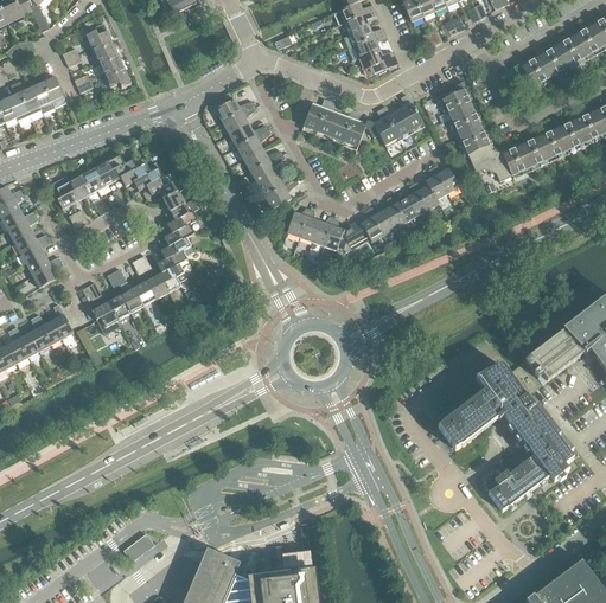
[(0,0),(0,8),(6,23),(31,11),(31,10),(26,0),(18,4),(16,0),(0,0)]
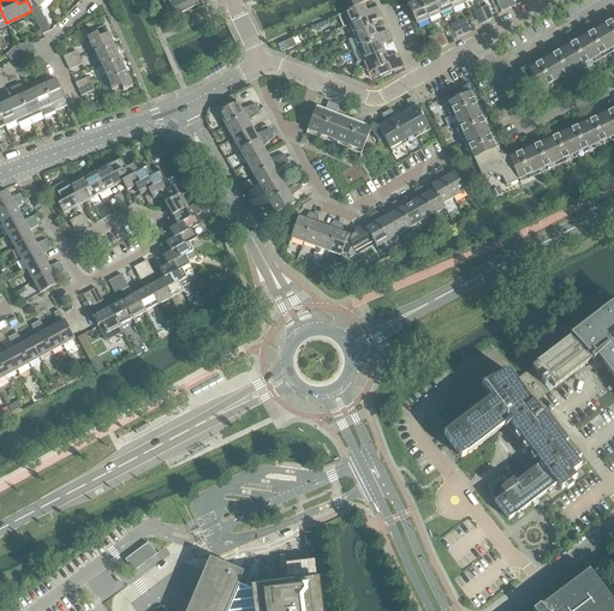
[(16,0),(18,4),(27,0),(31,10),(31,11),(41,31),(49,28),(37,4),(41,0),(16,0)]
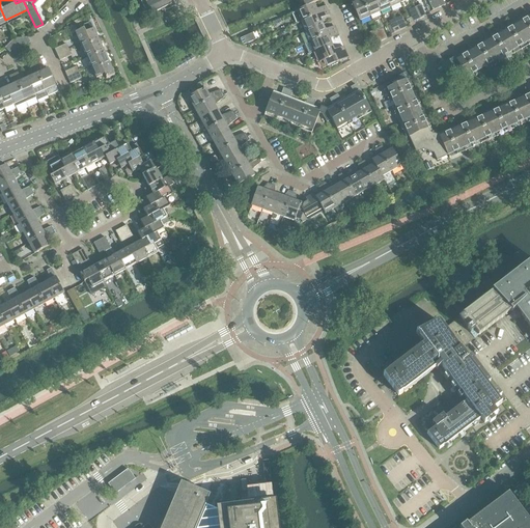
[(145,0),(150,10),(170,1),(169,0),(145,0)]
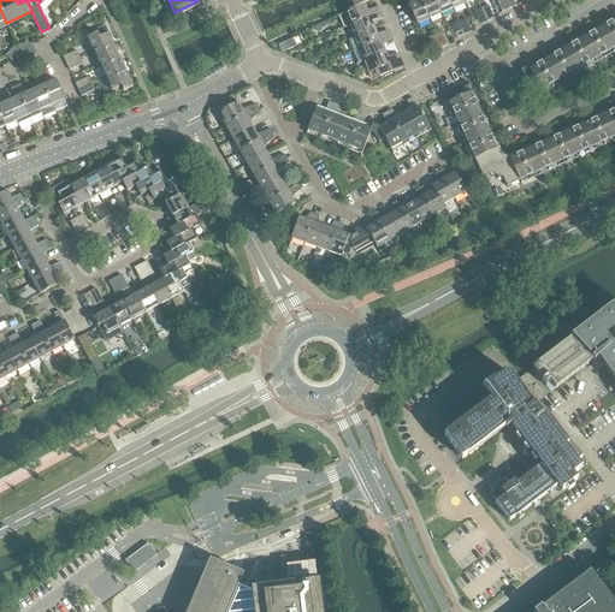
[(429,16),(421,0),(411,0),(408,1),(417,21),(429,16)]
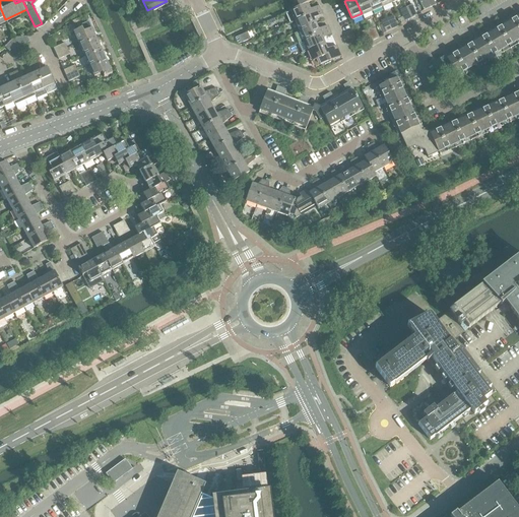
[(355,0),(362,13),(372,8),(368,0),(355,0)]
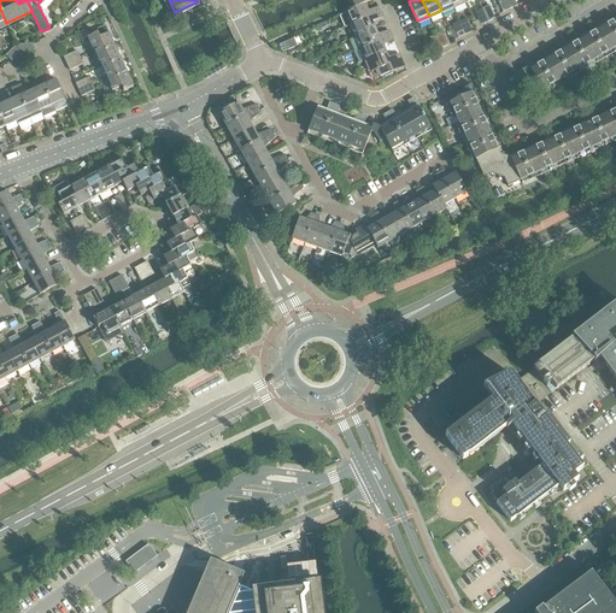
[(436,0),(441,10),(453,5),(451,0),(436,0)]
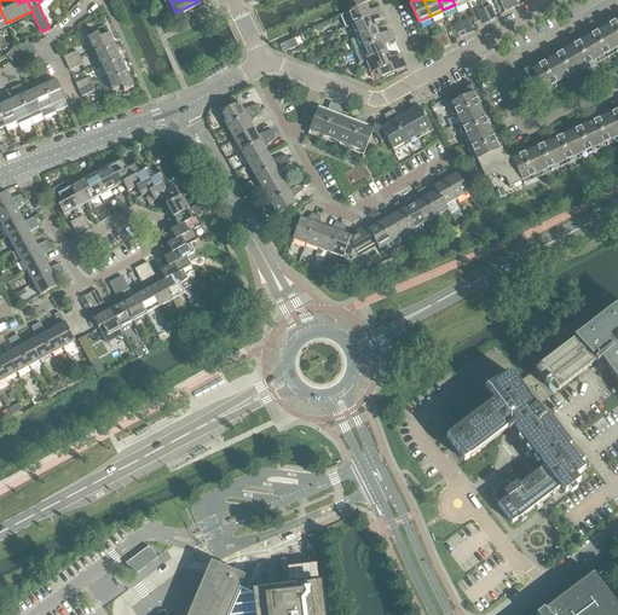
[(346,24),(352,22),(381,9),(379,4),(369,9),(365,1),(356,6),(340,12),(346,24)]
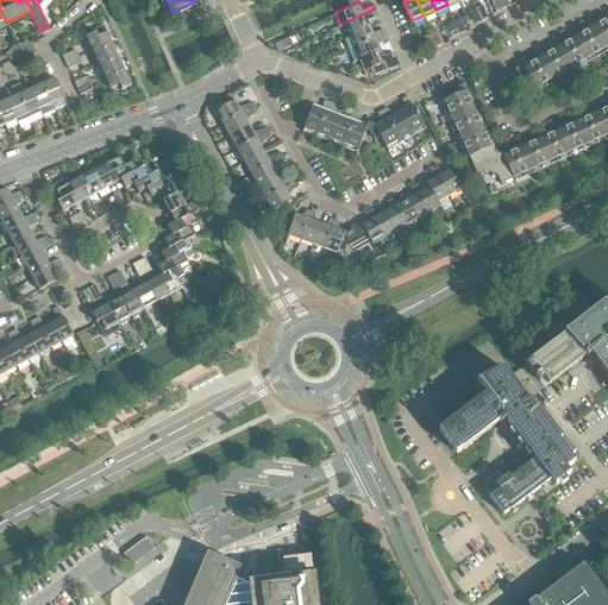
[(482,2),(475,5),(481,18),(488,14),(482,2)]
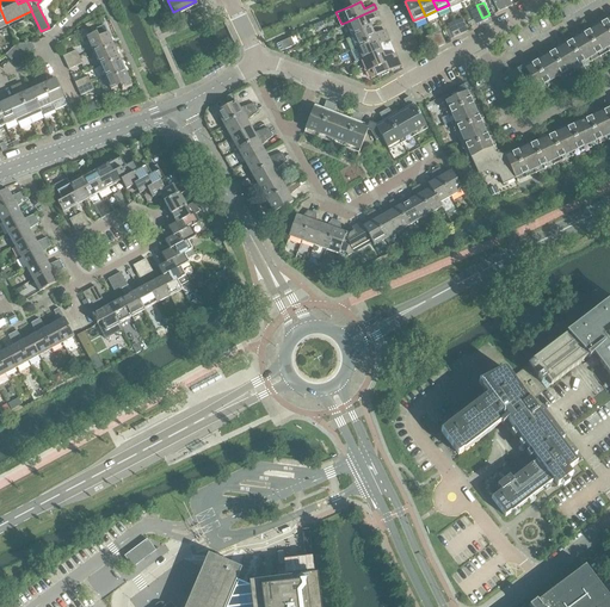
[(482,18),(476,5),(469,8),(475,22),(482,18)]
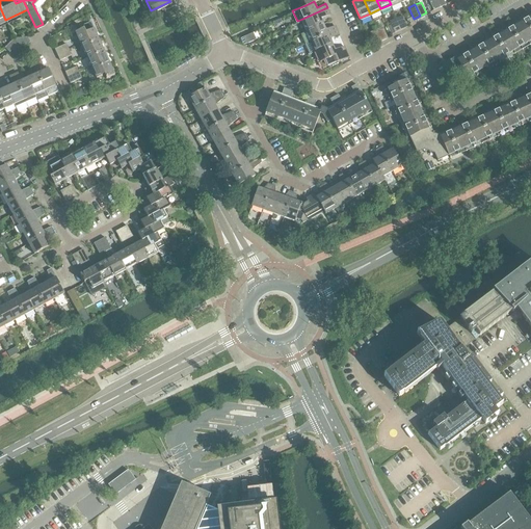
[(302,19),(307,29),(323,22),(320,16),(329,11),(327,7),(302,19)]
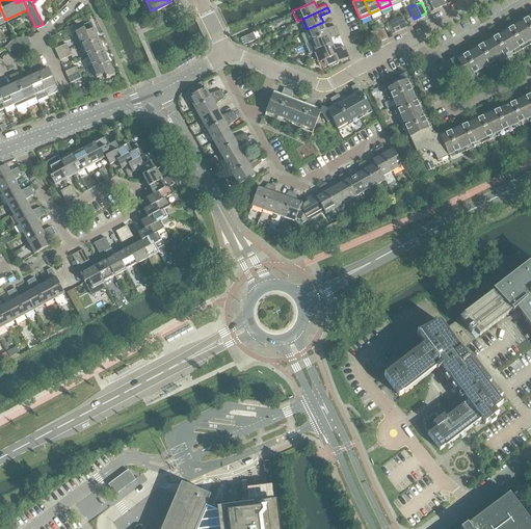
[(401,12),(396,16),(400,27),(406,24),(401,12)]
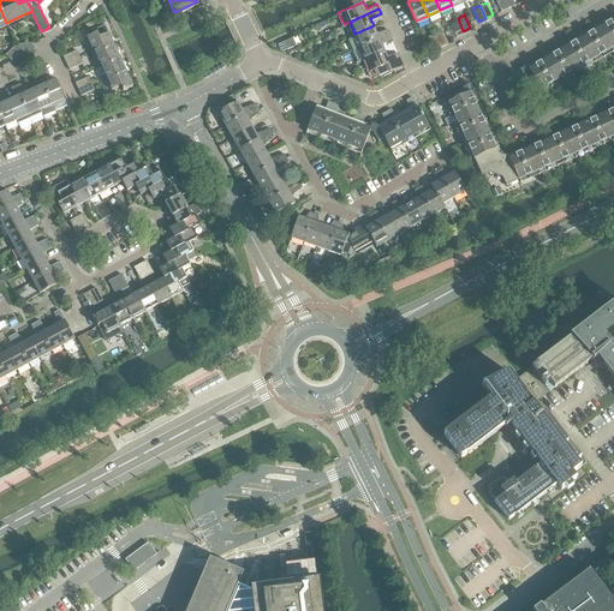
[(549,52),(550,53),(543,58),(542,57),(532,61),(534,63),(528,66),(541,87),(613,43),(613,15),(612,17),(612,16),(603,21),(603,22),(594,28),(594,27),(584,31),(585,33),(577,37),(577,36),(567,41),(568,42),(559,48),(559,47),(549,52)]
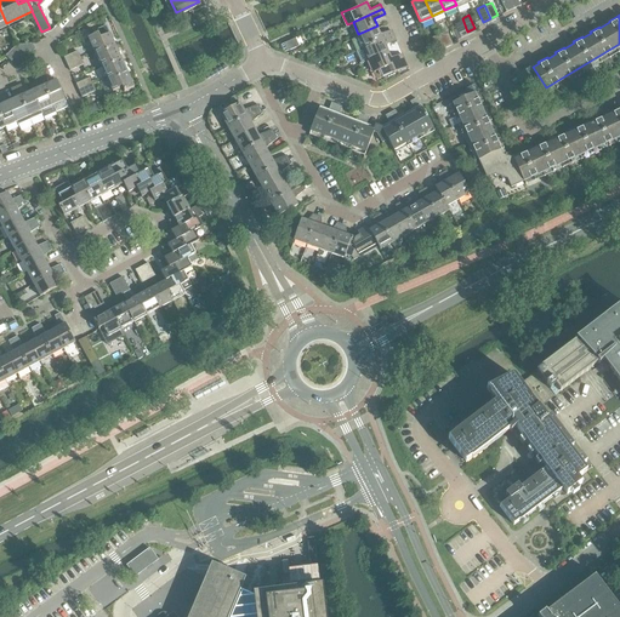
[(467,32),(462,18),(455,21),(460,34),(467,32)]
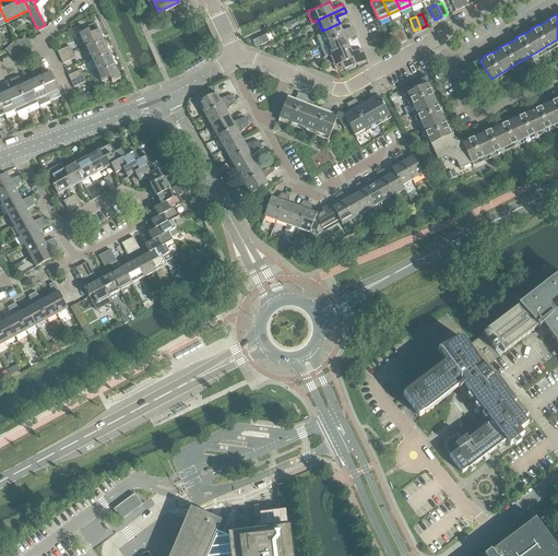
[(79,32),(84,44),(93,40),(94,44),(104,39),(95,21),(86,24),(87,27),(79,32)]
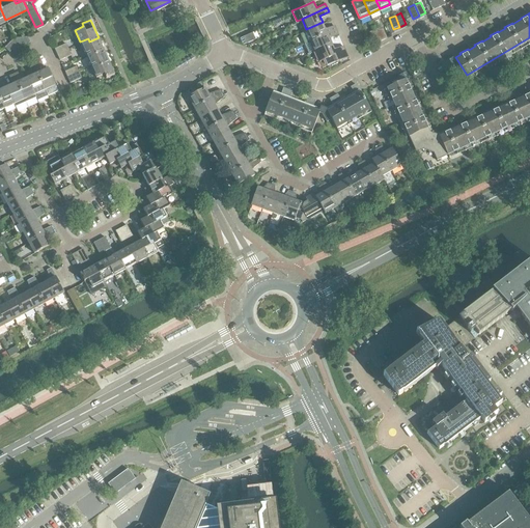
[(306,29),(310,39),(336,28),(334,24),(325,27),(323,22),(306,29)]
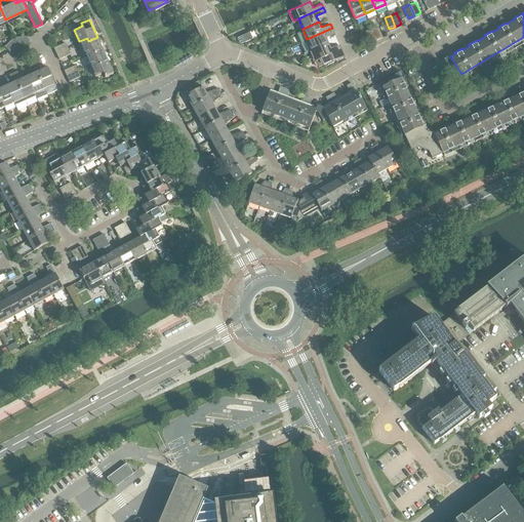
[(377,24),(371,27),(376,37),(381,35),(377,24)]
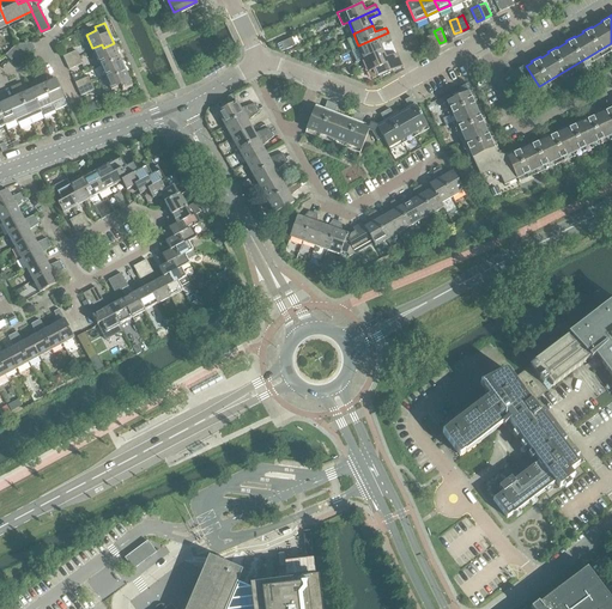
[(440,43),(434,31),(426,34),(432,47),(440,43)]
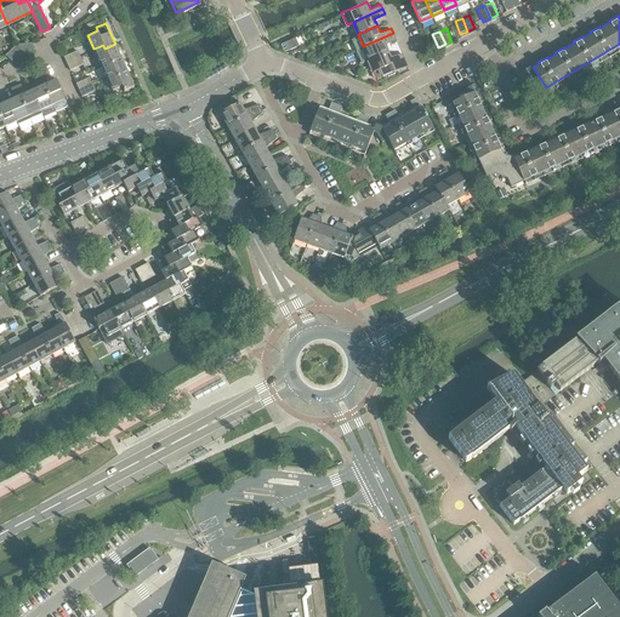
[(363,46),(369,57),(388,49),(385,41),(396,38),(393,33),(363,46)]
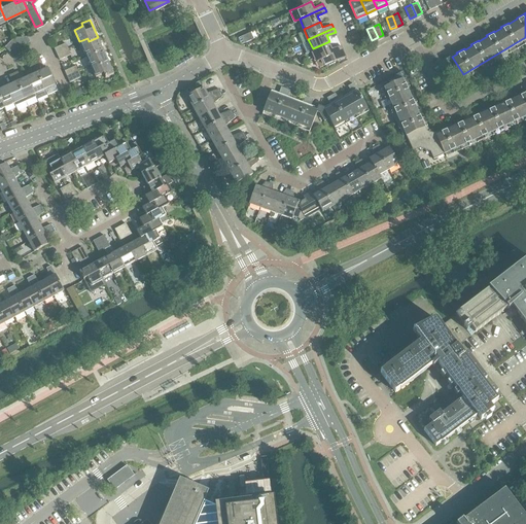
[(241,34),(244,41),(253,36),(250,30),(241,34)]
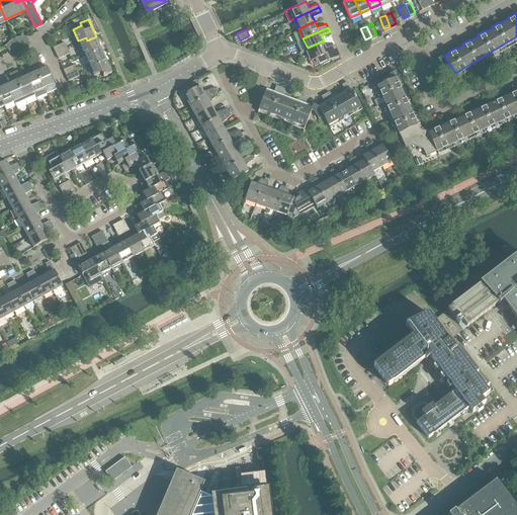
[(25,33),(12,34),(17,44),(28,38),(25,33)]
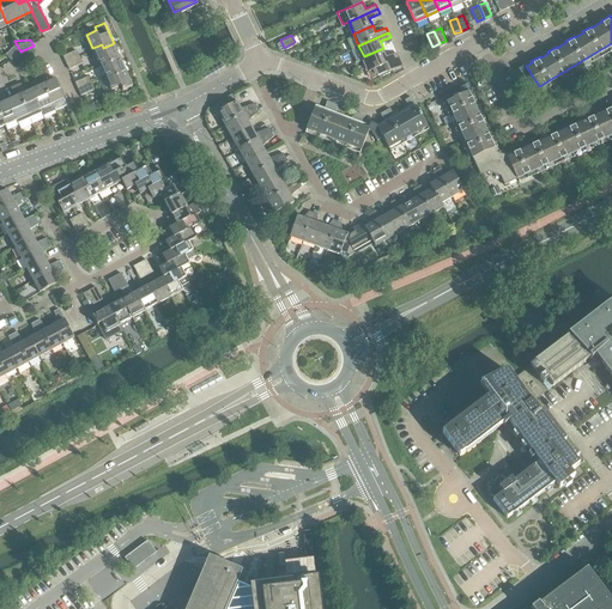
[(20,52),(14,41),(5,52),(10,56),(20,52)]
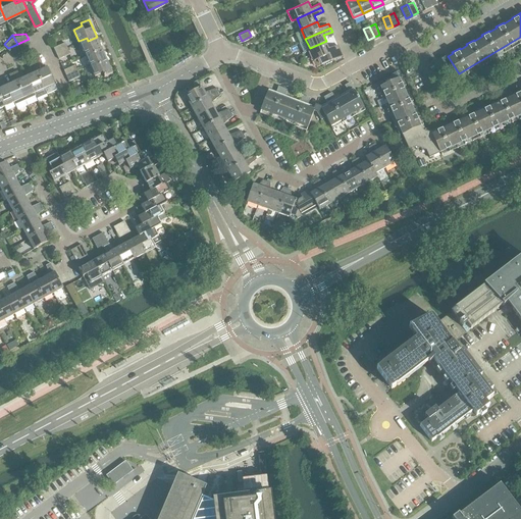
[(79,41),(84,52),(92,49),(94,52),(102,48),(97,37),(88,41),(87,38),(79,41)]
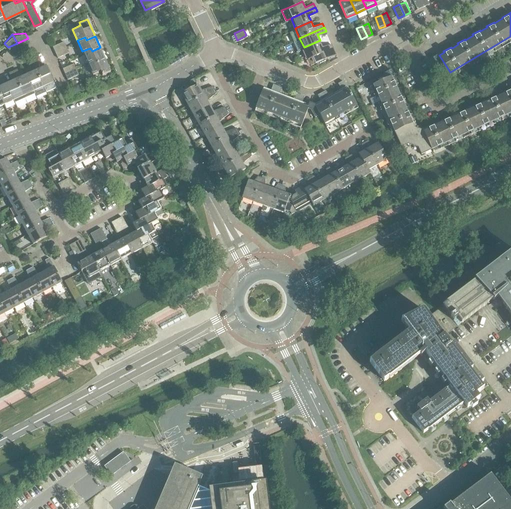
[(52,45),(55,50),(66,45),(63,40),(52,45)]
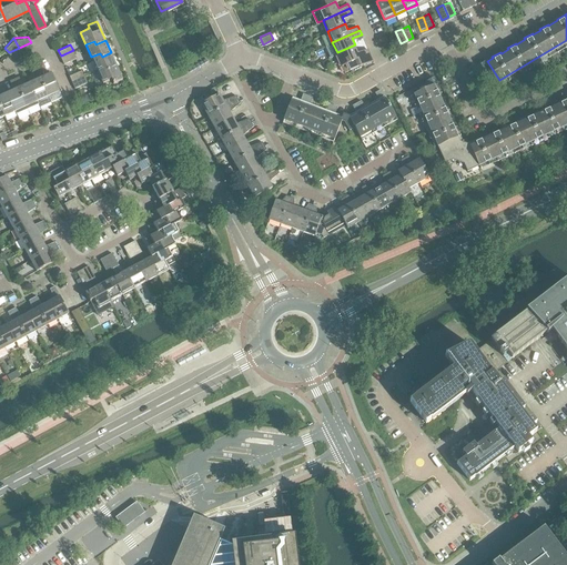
[(355,44),(337,52),(342,63),(346,61),(350,68),(351,68),(353,71),(352,72),(353,72),(364,66),(364,64),(363,62),(372,58),(366,46),(357,50),(355,44)]
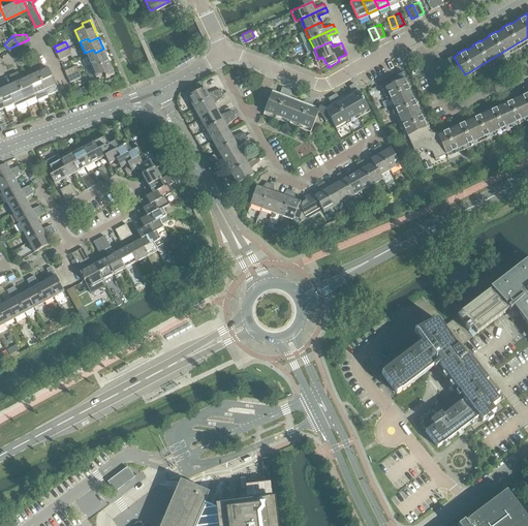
[(68,47),(57,52),(59,57),(70,52),(68,47)]
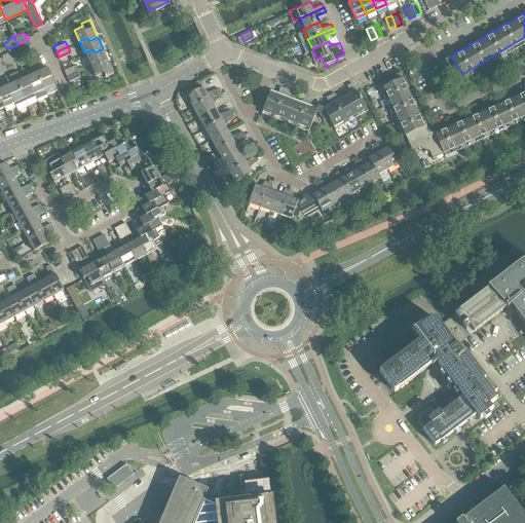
[(84,52),(89,64),(98,61),(100,64),(108,60),(103,48),(95,52),(92,49),(84,52)]
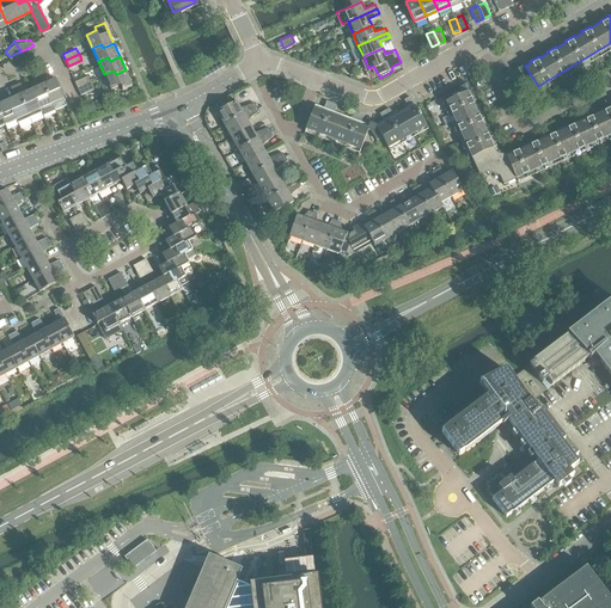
[(517,66),(520,73),(523,74),(524,74),(525,74),(526,73),(526,72),(526,71),(526,69),(523,63),(517,66)]
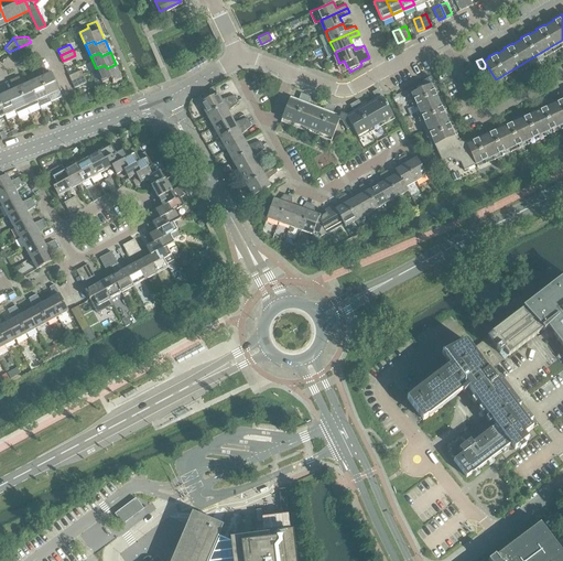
[(105,65),(96,68),(101,81),(110,77),(111,81),(121,76),(116,64),(107,68),(105,65)]
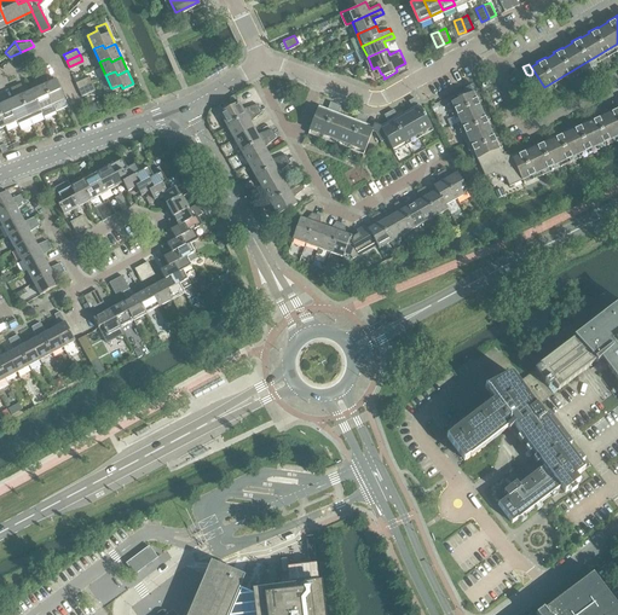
[(44,71),(38,74),(51,103),(52,103),(64,98),(56,77),(47,81),(44,71)]
